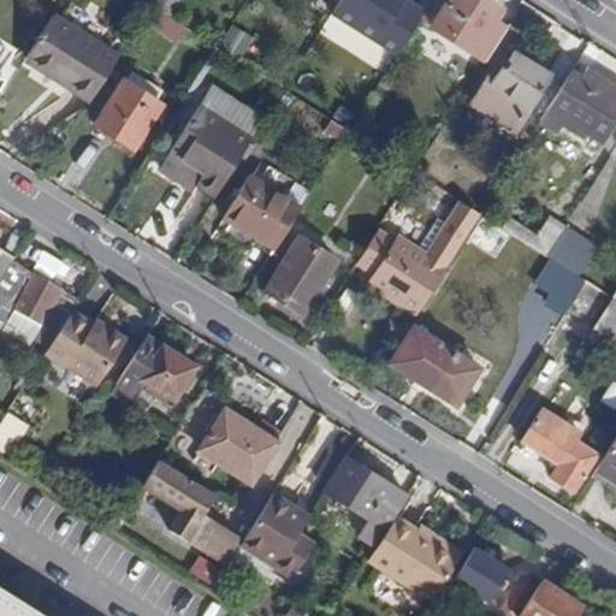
[(371,0),(398,16),(408,0),(371,0)]
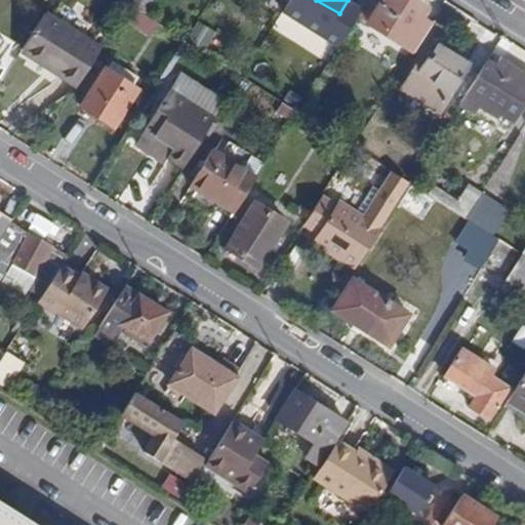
[(406,22),(416,29),(428,9),(412,0),(370,0),(359,18),(394,40),(406,22)]
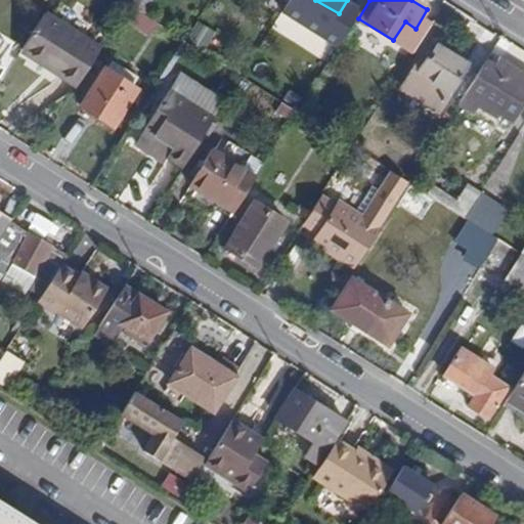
[(120,18),(149,38),(158,24),(129,5),(120,18)]
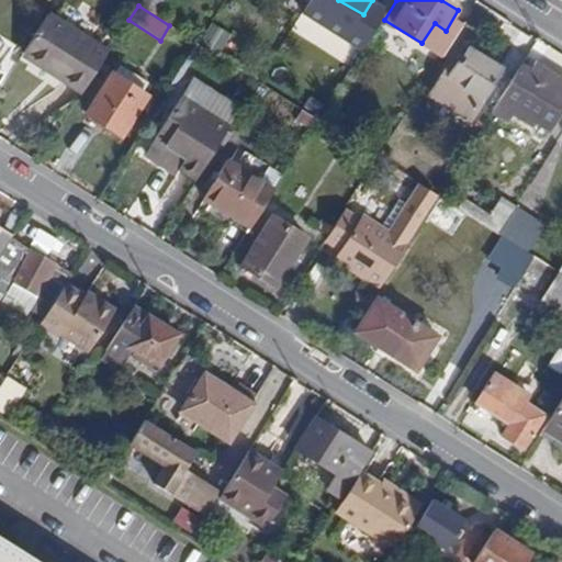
[(446,31),(458,37),(470,18),(458,10),(446,31)]
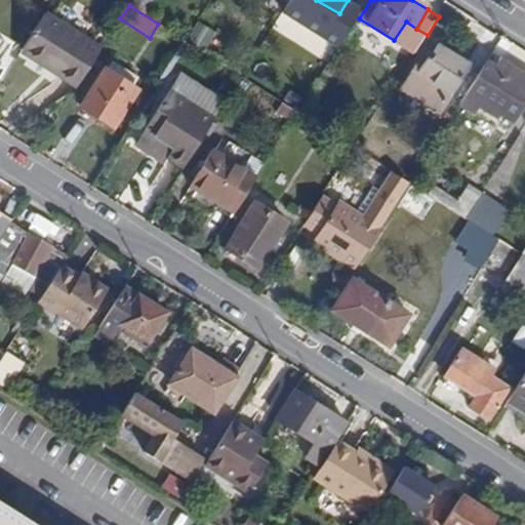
[(61,74),(78,85),(103,47),(45,12),(24,48),(51,67),(52,65),(63,71),(61,74)]
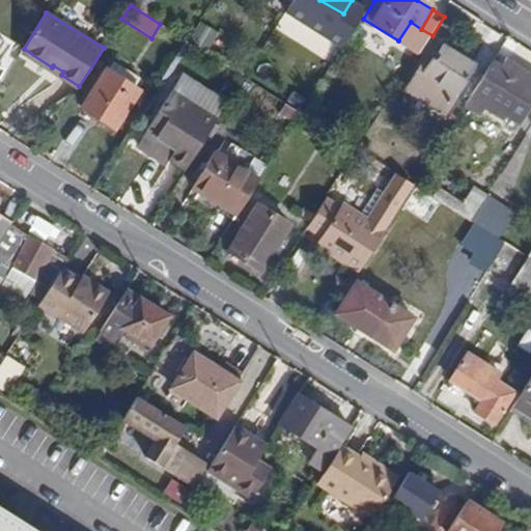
[(231,57),(241,44),(217,28),(208,42),(231,57)]
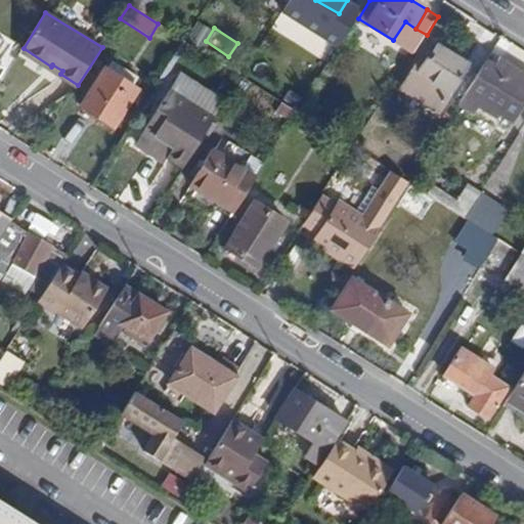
[(408,90),(439,111),(468,66),(437,45),(408,90)]
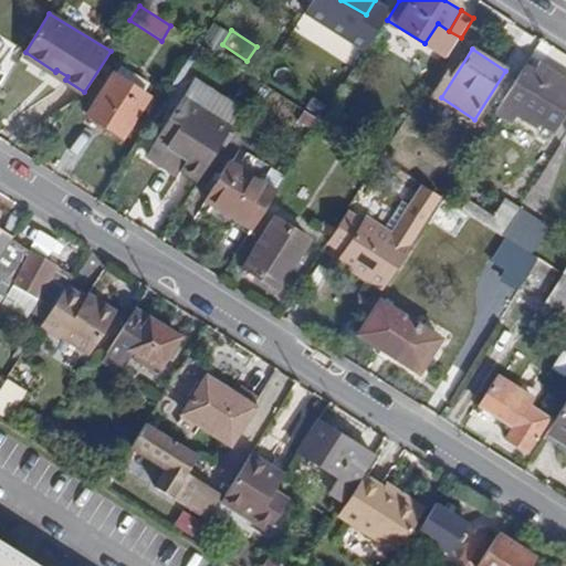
[(541,126),(554,135),(565,115),(565,81),(540,64),(535,72),(526,66),(495,114),(512,125),(516,117),(537,130),(541,126)]
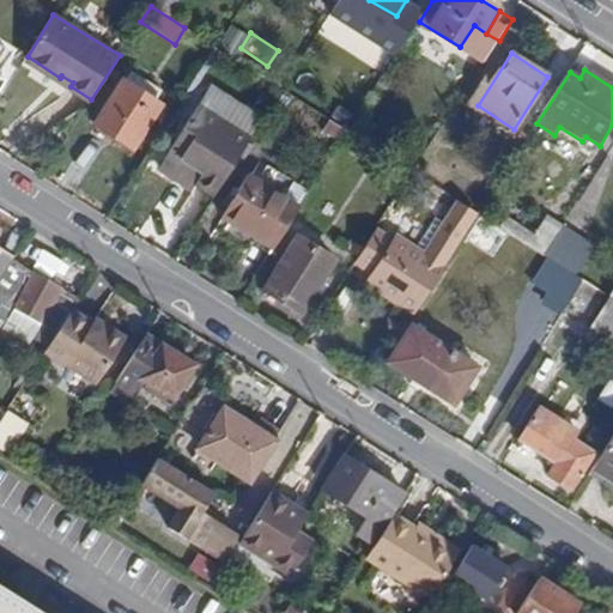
[(95,125),(134,150),(162,105),(157,102),(163,92),(129,71),(95,125)]
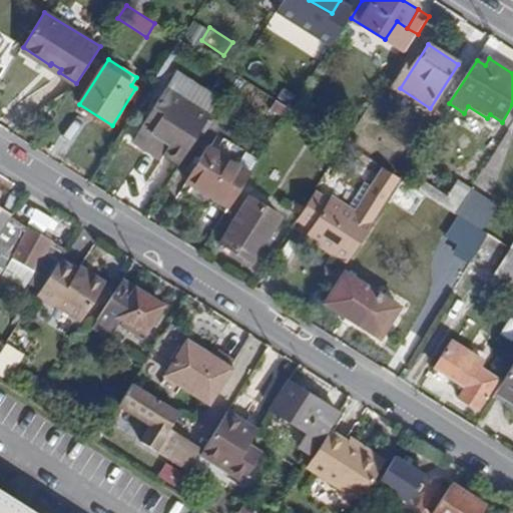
[(285,99),(292,103),(298,91),(292,87),(285,99)]
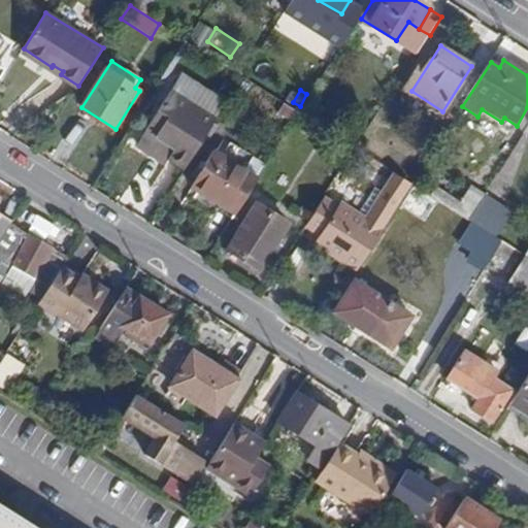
[(168,163),(184,171),(215,124),(170,96),(145,134),(174,153),(168,163)]
